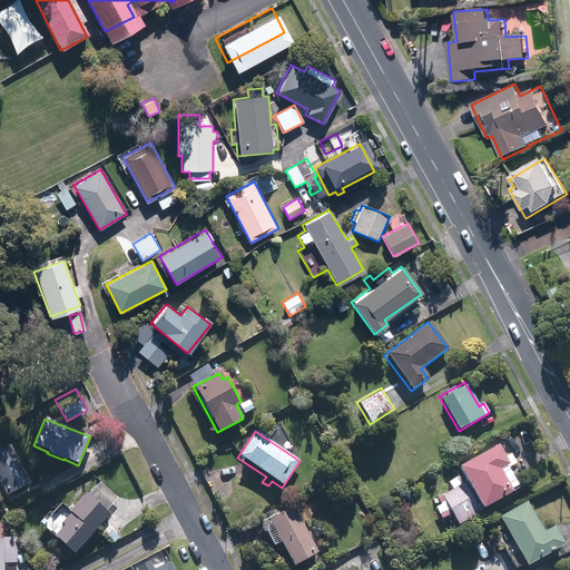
[(11,444),(0,449),(0,484),(6,497),(31,483),(11,444)]
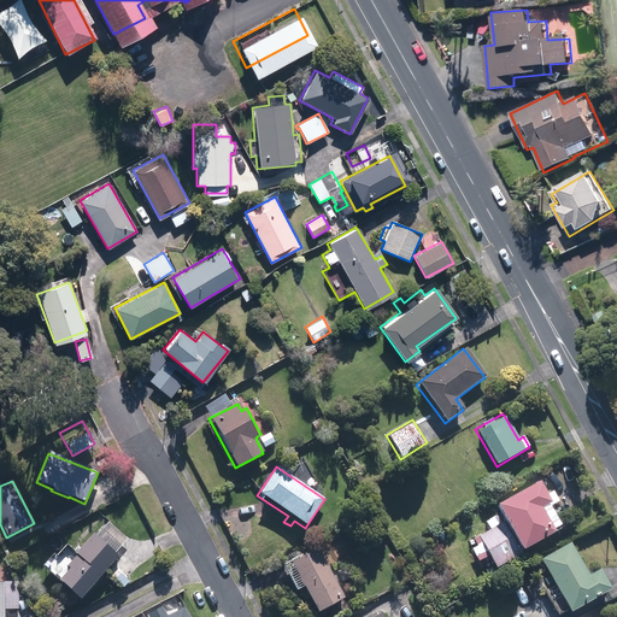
[(547,507),(558,501),(553,492),(544,497),(535,482),(493,506),(501,523),(472,539),(475,545),(469,548),(477,563),(487,557),(494,569),(519,554),(518,552),(551,534),(550,532),(557,527),(547,507)]
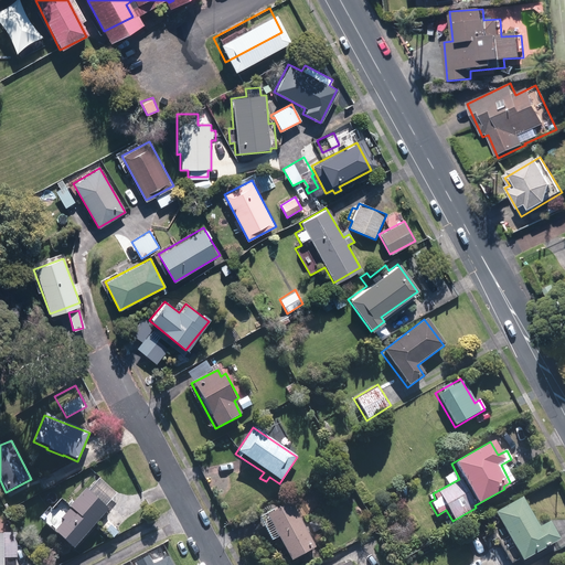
[(72,550),(108,509),(84,488),(67,507),(70,509),(60,519),(62,522),(52,532),(72,550)]
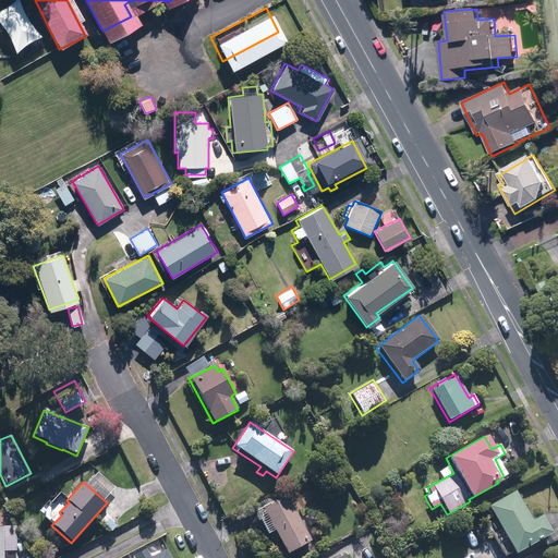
[(511,552),(512,556),(552,535),(541,512),(530,518),(516,492),(480,510),(504,556),(511,552)]
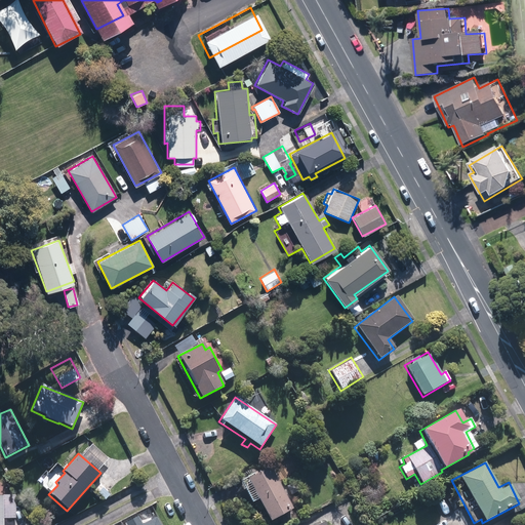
[(268,465),(238,482),(251,503),(256,500),(270,522),(293,509),(268,465)]
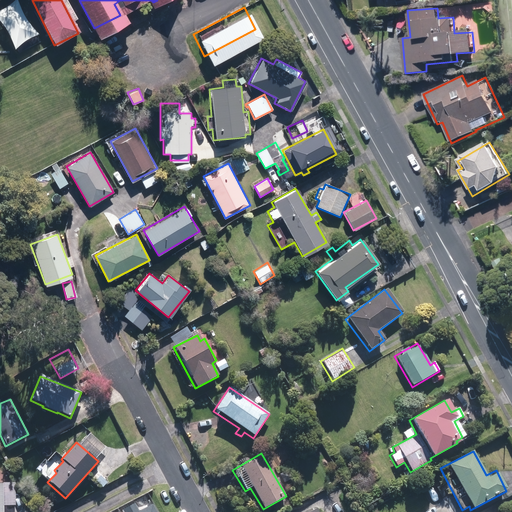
[(97,469),(87,477),(98,490),(108,482),(97,469)]
